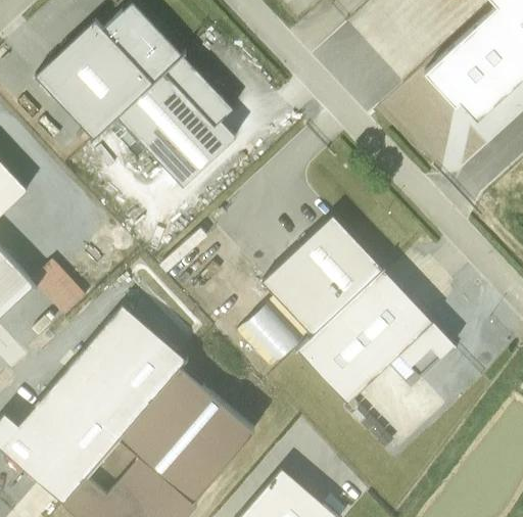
[(522,79),(522,0),(488,0),(496,8),(423,75),(454,108),(459,104),(476,124),(522,79)]
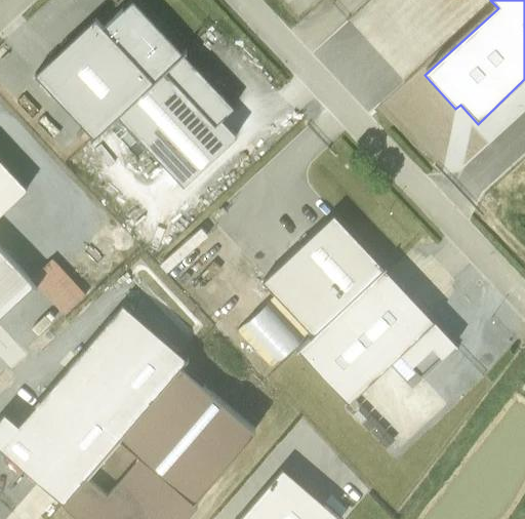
[(92,142),(183,56),(132,3),(103,31),(94,23),(34,78),(34,79),(92,142)]
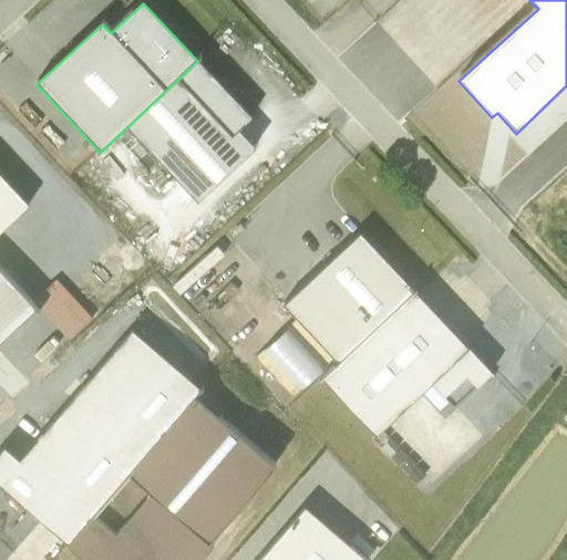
[(251,120),(197,61),(126,128),(127,130),(197,204),(256,149),(239,132),(251,120)]
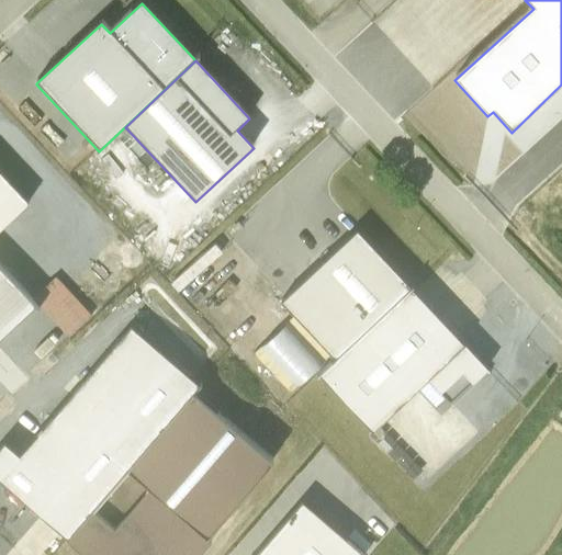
[(0,174),(0,231),(29,205),(0,174)]
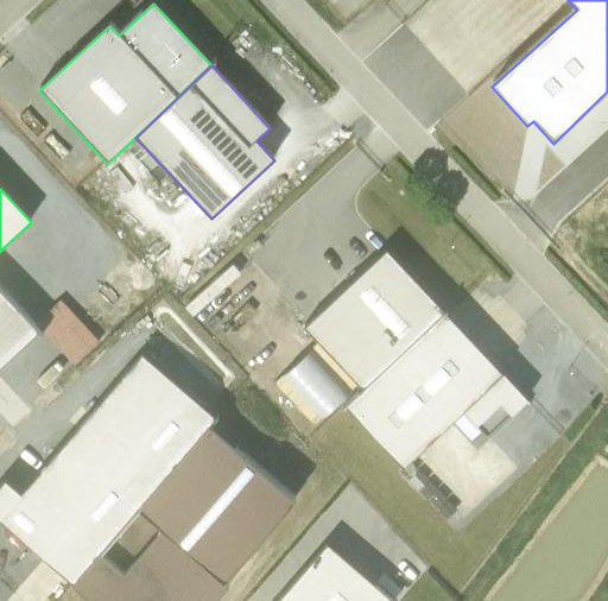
[(362,391),(447,312),(445,312),(444,314),(386,252),(304,329),(362,391)]
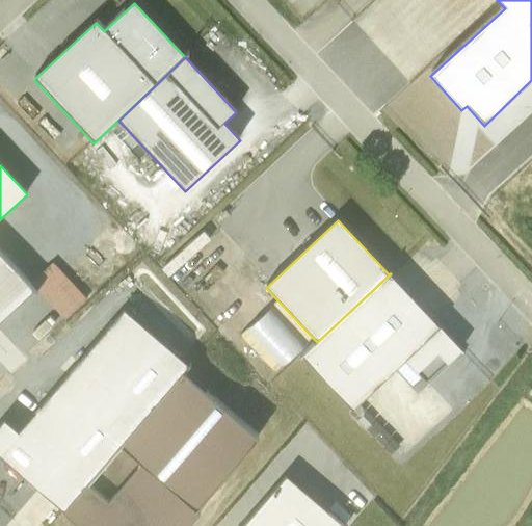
[(0,323),(33,292),(0,256),(0,323)]
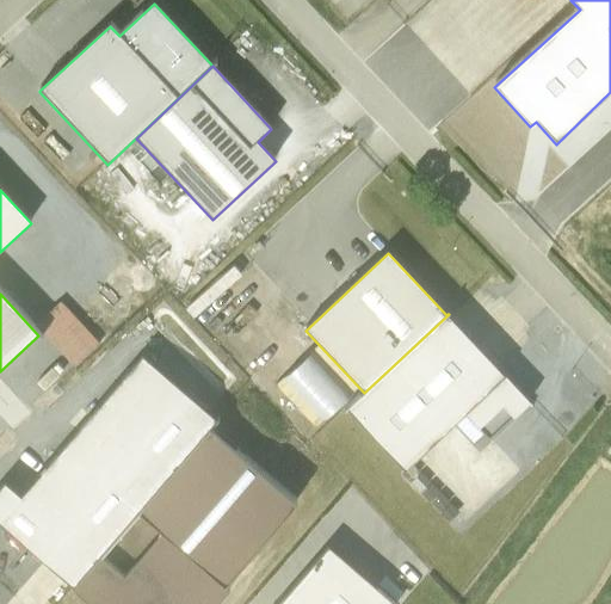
[(79,369),(104,344),(63,302),(38,326),(79,369)]
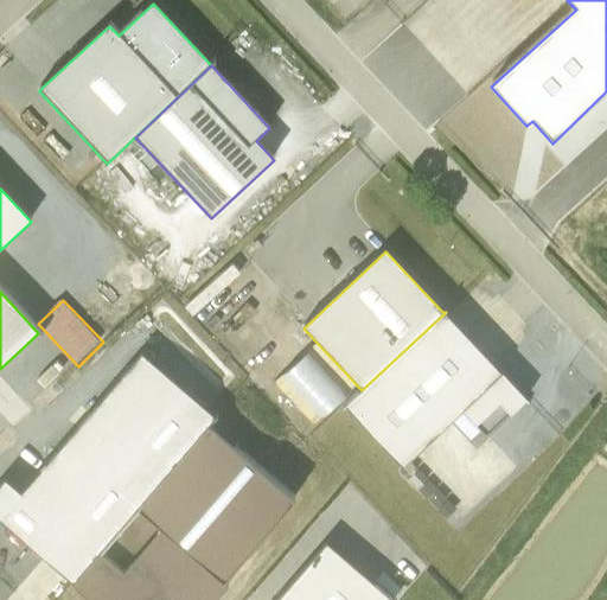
[(485,440),(524,403),(500,377),(502,376),(445,314),(446,313),(446,312),(345,407),(402,467),(449,423),(470,445),(480,435),(485,440)]
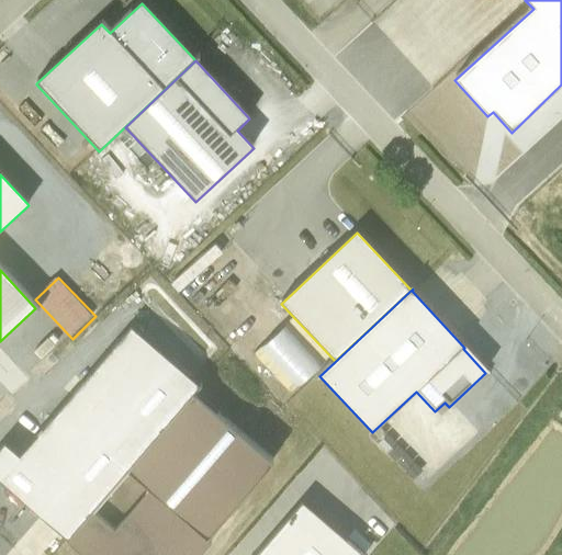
[(67,542),(81,554),(200,554),(212,542),(209,539),(274,464),(194,395),(67,542)]
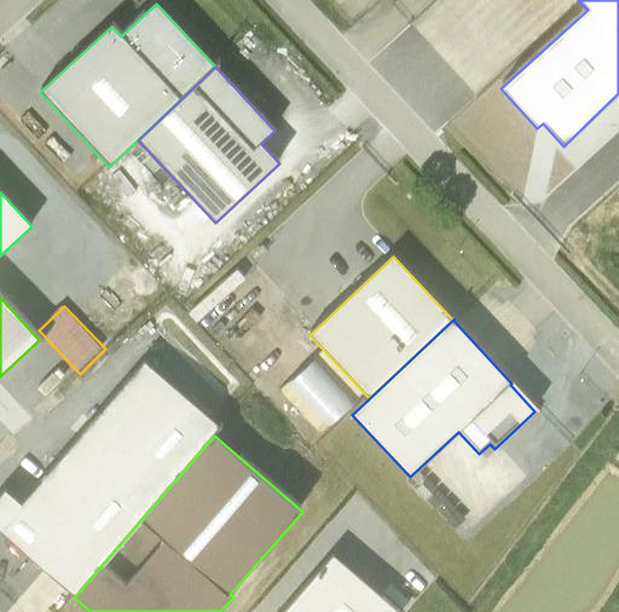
[(397,611),(333,556),(284,611),(397,611)]
